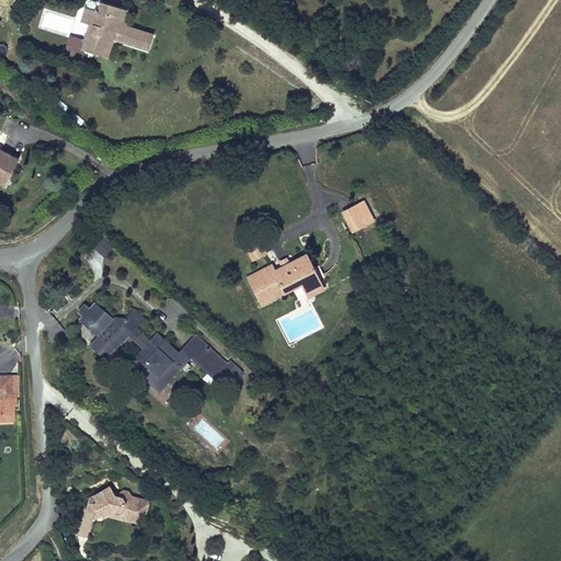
[(93,1),(90,11),(95,12),(96,9),(102,11),(104,6),(93,1)]
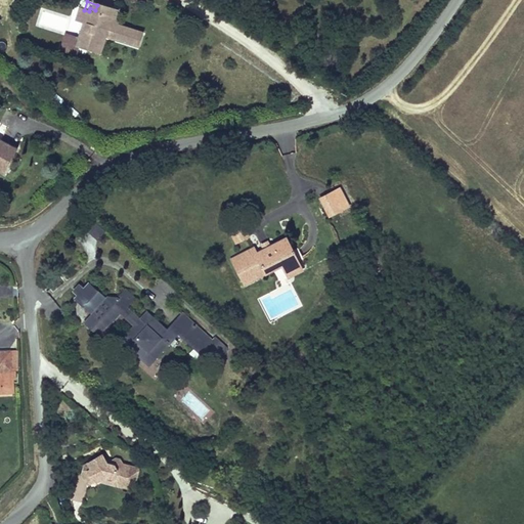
[(102,55),(106,40),(140,50),(143,39),(110,28),(112,22),(115,23),(118,14),(114,10),(97,5),(95,10),(90,8),(89,11),(84,10),(80,23),(82,23),(79,31),(86,33),(81,48),(102,55)]
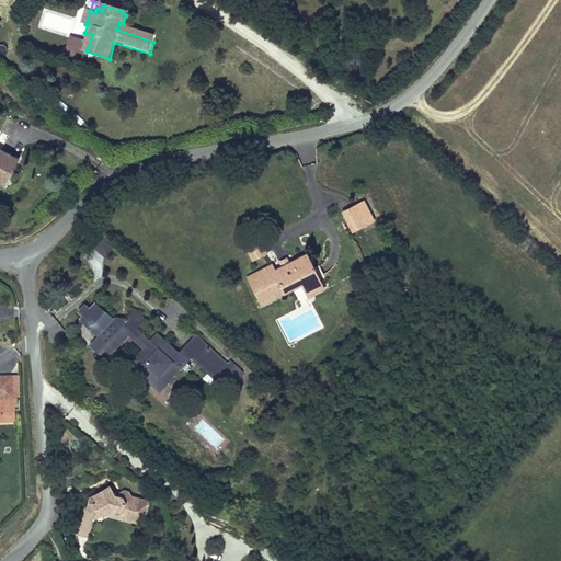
[(92,35),(84,33),(80,49),(87,52),(92,35)]
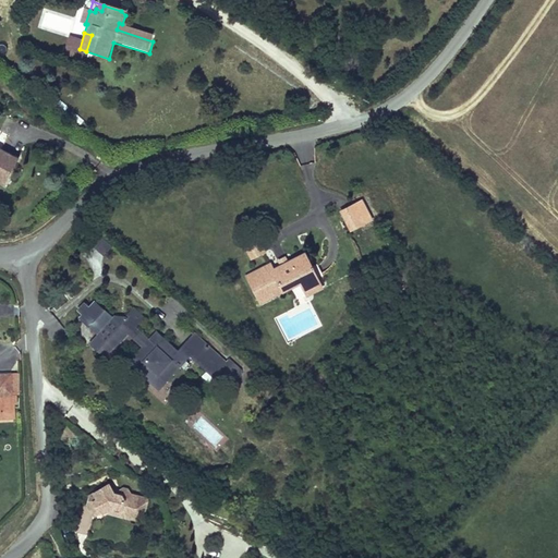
[(13,150),(0,144),(0,184),(14,191),(26,167),(10,159),(13,150)]
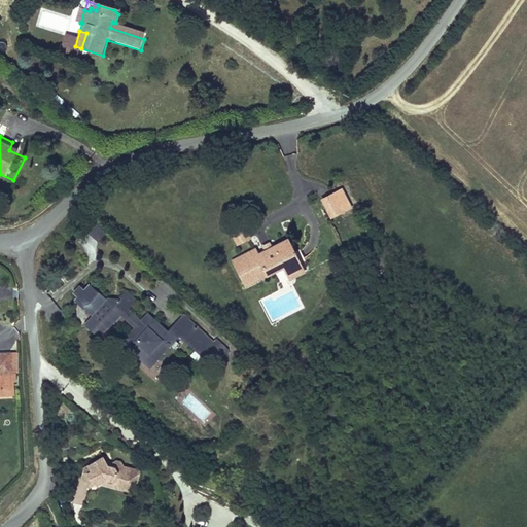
[(13,180),(0,174),(0,180),(11,186),(13,180)]
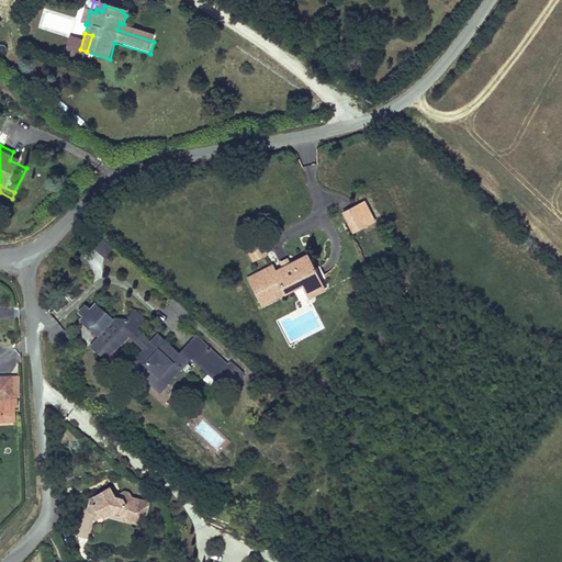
[(374,220),(364,201),(344,211),(352,231),(374,220)]
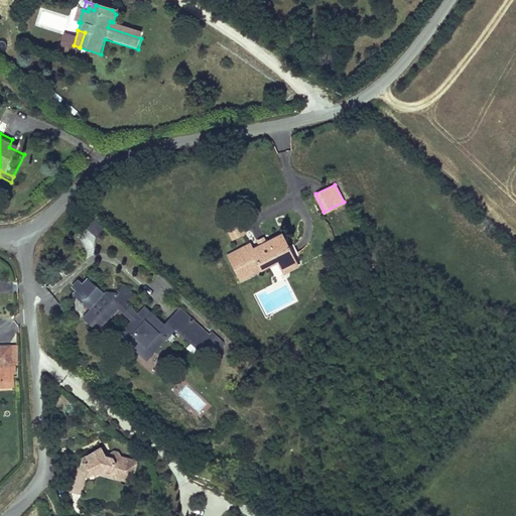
[(97,236),(105,228),(94,218),(86,227),(97,236)]
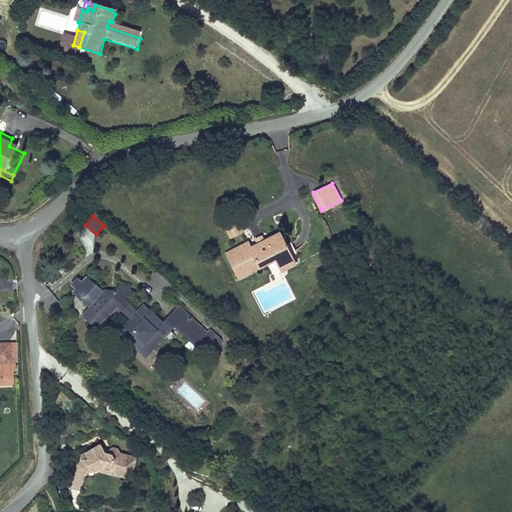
[(290,263),(284,250),(288,248),(281,235),(252,250),(250,244),(228,255),(239,276),(259,266),(261,270),(277,262),(280,267),(290,263)]
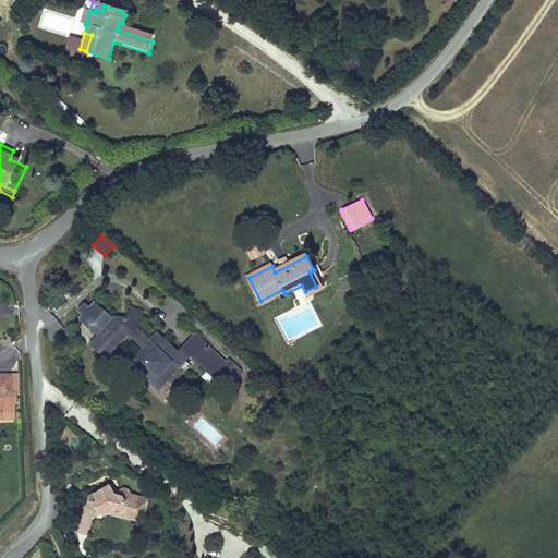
[(316,287),(305,291),(308,298),(324,290),(314,270),(310,273),(316,287)]
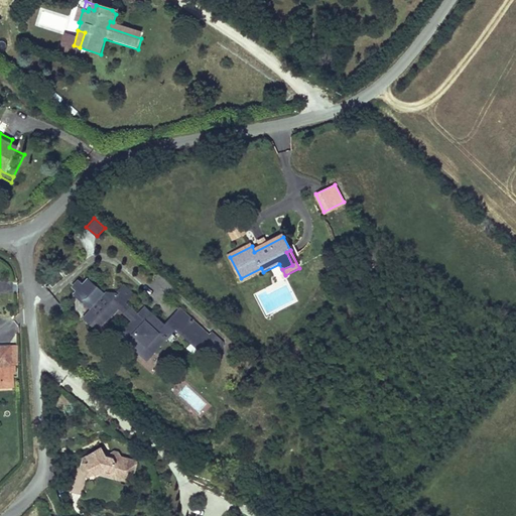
[(261,268),(241,278),(242,282),(263,272),(261,268)]
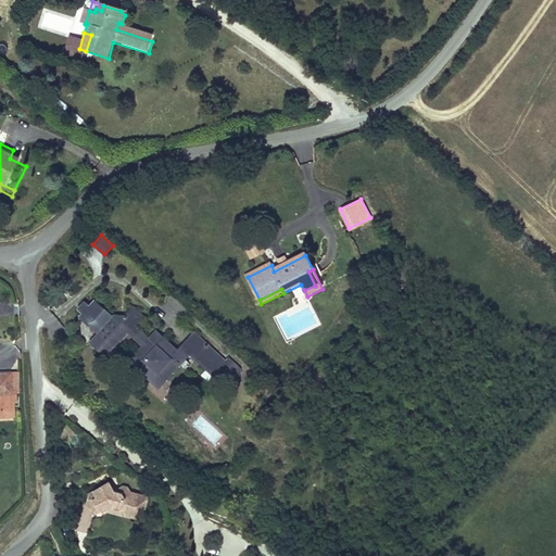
[(165,380),(186,358),(181,354),(178,351),(164,339),(158,345),(149,338),(135,325),(142,317),(133,307),(124,317),(126,319),(121,326),(116,321),(114,324),(111,321),(113,319),(93,301),(90,305),(81,314),(79,316),(99,335),(91,343),(108,357),(127,335),(139,345),(143,350),(131,363),(143,374),(150,366),(165,380)]
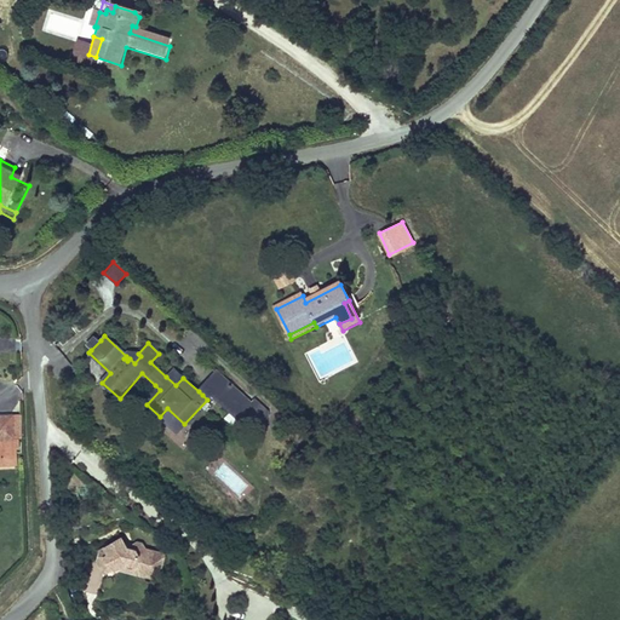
[(101,340),(91,343),(82,352),(91,350),(101,340)]
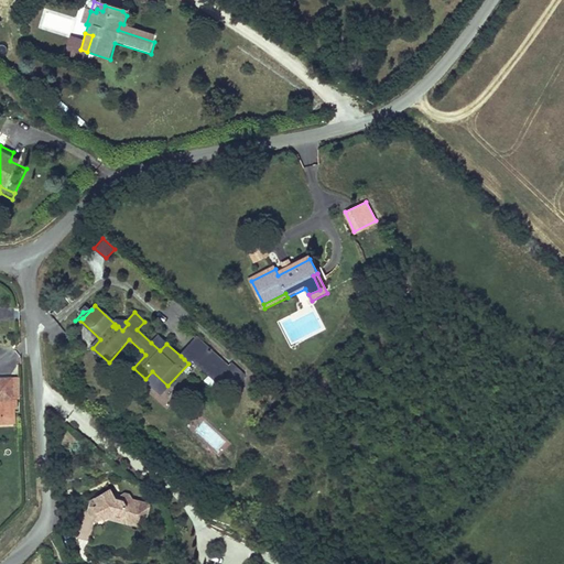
[(45,328),(55,343),(66,335),(56,321),(45,328)]
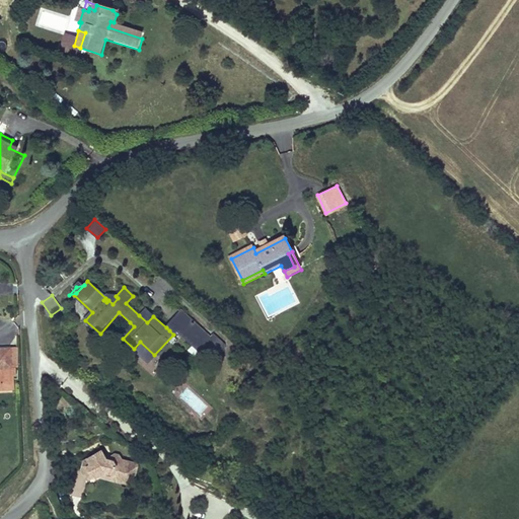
[(145,309),(139,315),(147,322),(153,316),(145,309)]
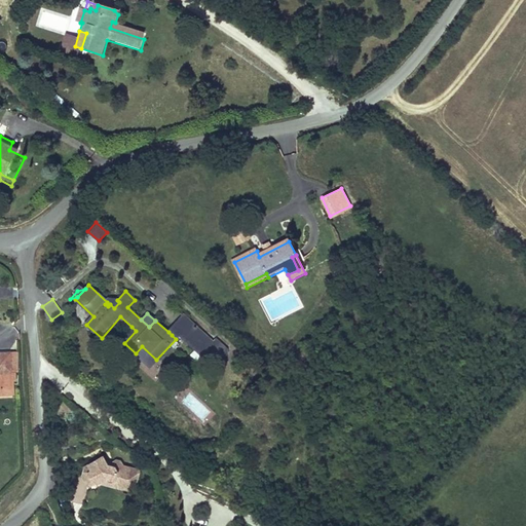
[(210,362),(221,349),(184,315),(178,322),(186,329),(181,335),(195,348),(199,344),(207,351),(203,355),(210,362)]
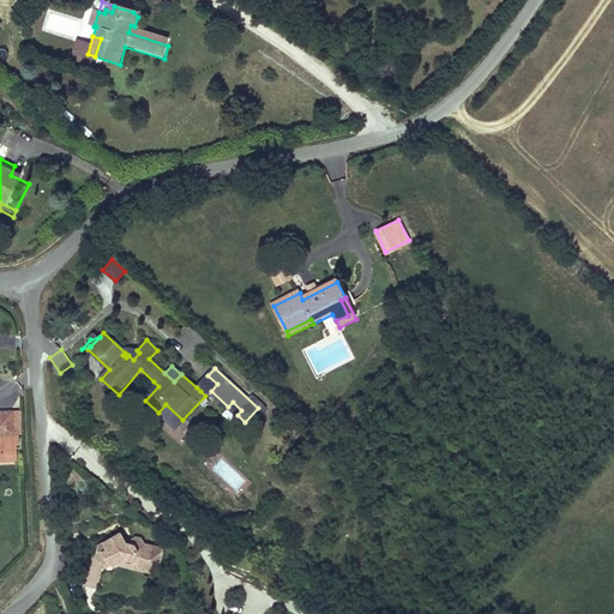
[(205,385),(211,391),(217,384),(208,375),(197,387),(200,391),(205,385)]
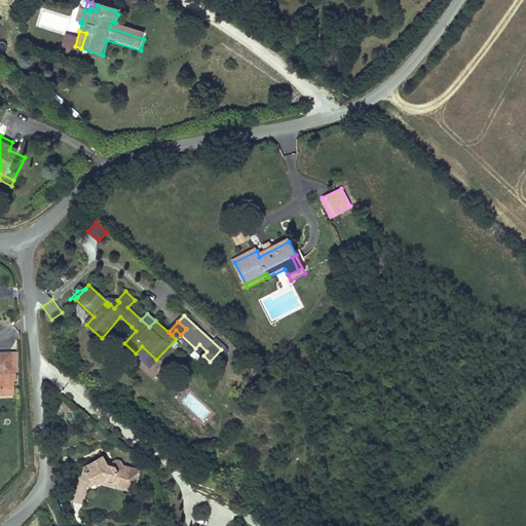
[(136,331),(132,327),(120,339),(124,343),(136,331)]
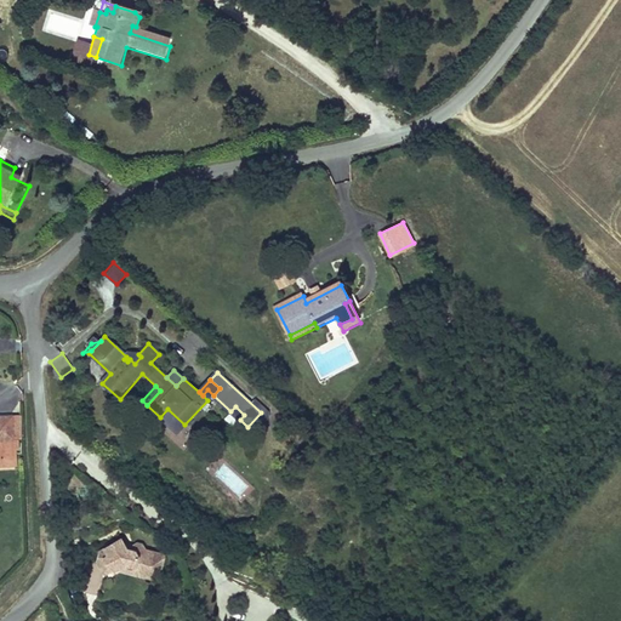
[(235,406),(231,411),(240,420),(244,415),(235,406)]
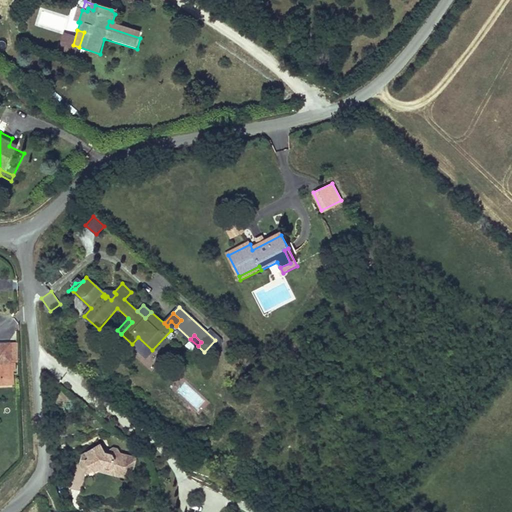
[(146,357),(152,350),(138,337),(132,344),(146,357)]
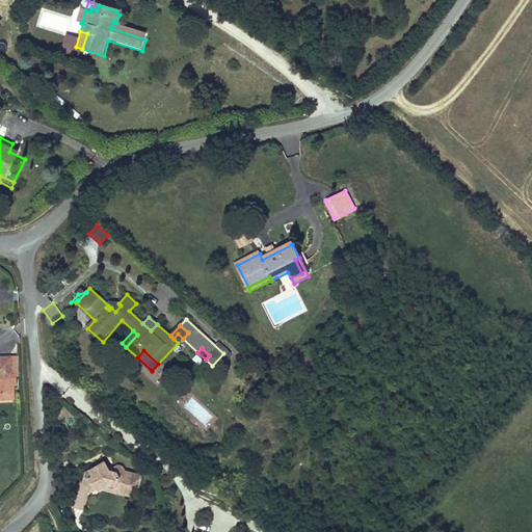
[(17,381),(17,372),(10,373),(9,354),(0,355),(0,390),(15,389),(14,381),(17,381)]
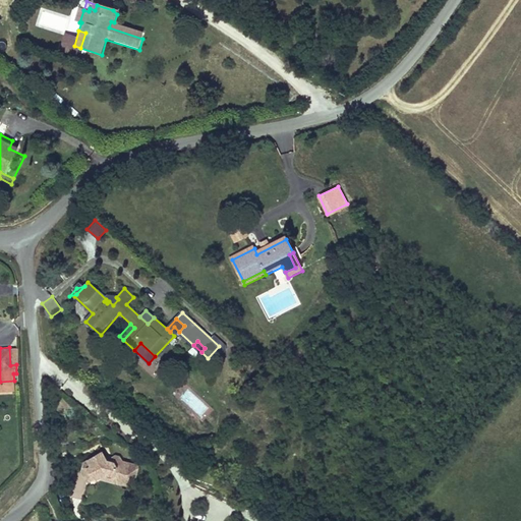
[(17,364),(15,347),(9,347),(10,365),(16,364),(17,364)]
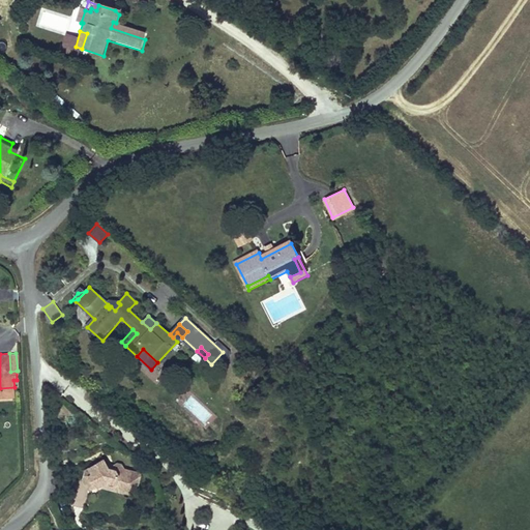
[(0,396),(15,395),(15,387),(0,388),(0,396)]
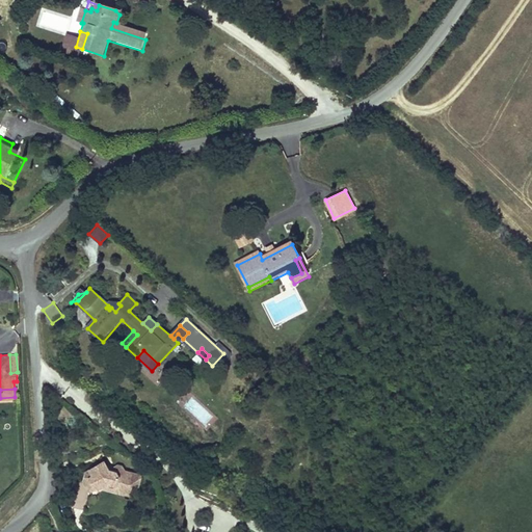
[(143,493),(147,481),(130,476),(127,472),(123,471),(118,474),(117,476),(113,475),(112,472),(109,467),(91,477),(88,485),(95,497),(103,491),(104,494),(106,493),(113,488),(122,490),(126,498),(136,501),(139,491),(143,493)]
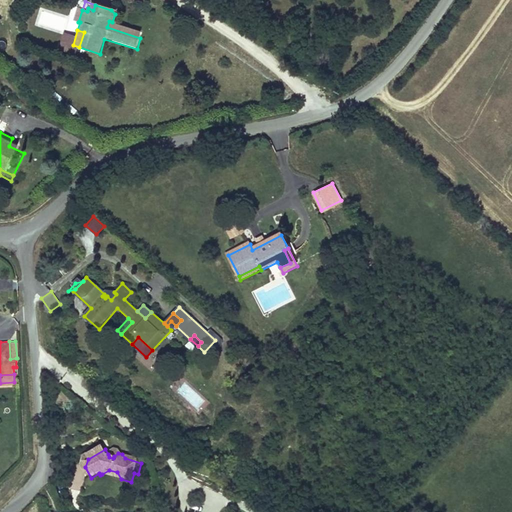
[(121,479),(117,472),(109,470),(102,474),(121,479)]
